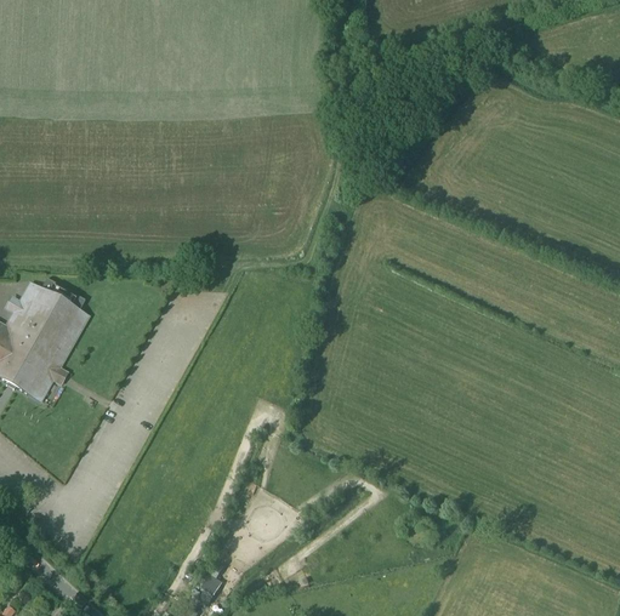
[(0,377),(40,401),(53,380),(61,383),(67,374),(60,370),(91,317),(80,311),(86,300),(49,278),(43,287),(32,281),(21,301),(13,297),(9,306),(15,311),(5,325),(0,323),(0,377)]
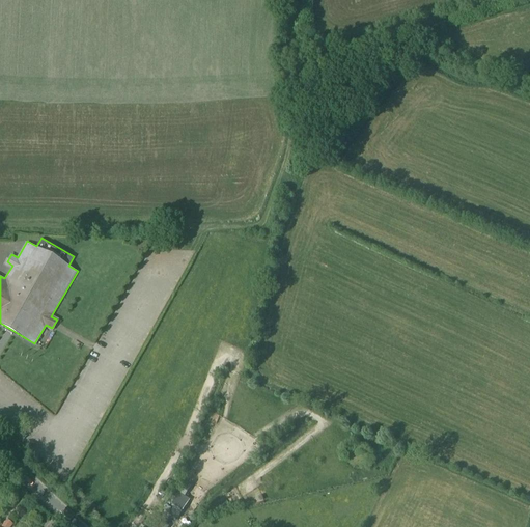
[(89,258),(91,252),(80,249),(78,255),(89,258)]
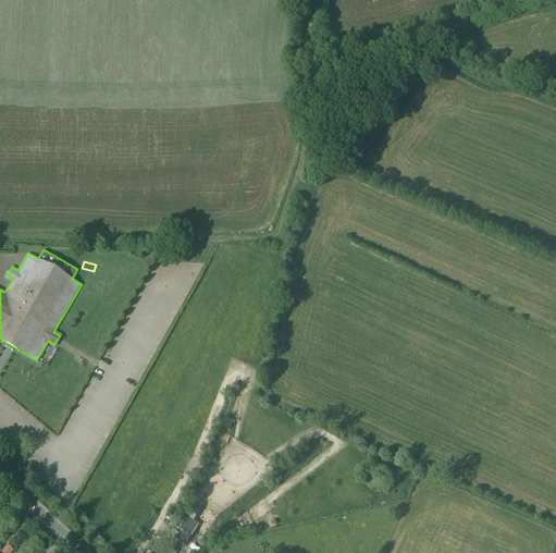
[(185,521),(182,527),(177,536),(185,541),(194,527),(185,521)]
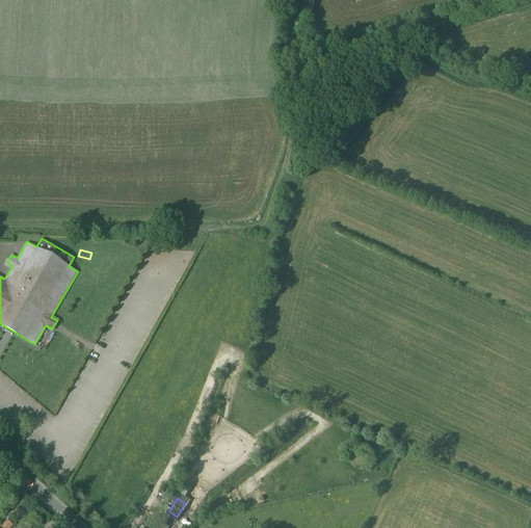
[(160,517),(156,523),(162,527),(165,527),(169,523),(160,517)]
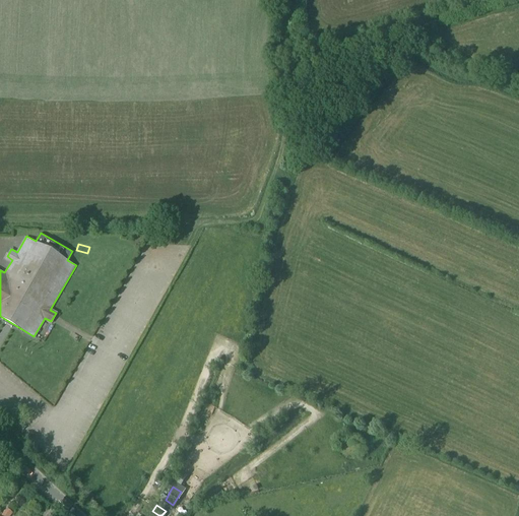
[(11,510),(6,506),(1,512),(6,515),(11,510)]
